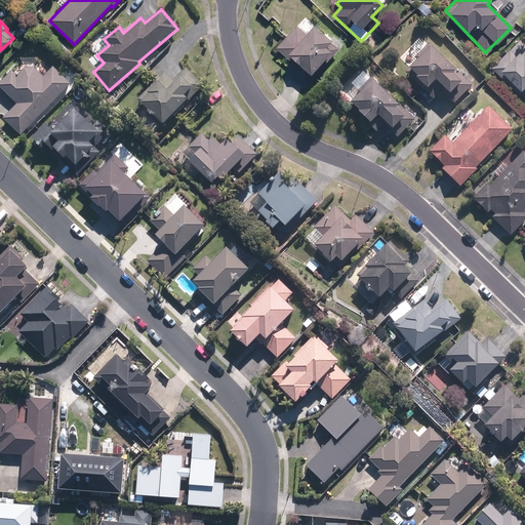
[(307,33),(297,25),(274,51),(288,65),(291,59),(313,79),(339,48),(313,25),(307,33)]
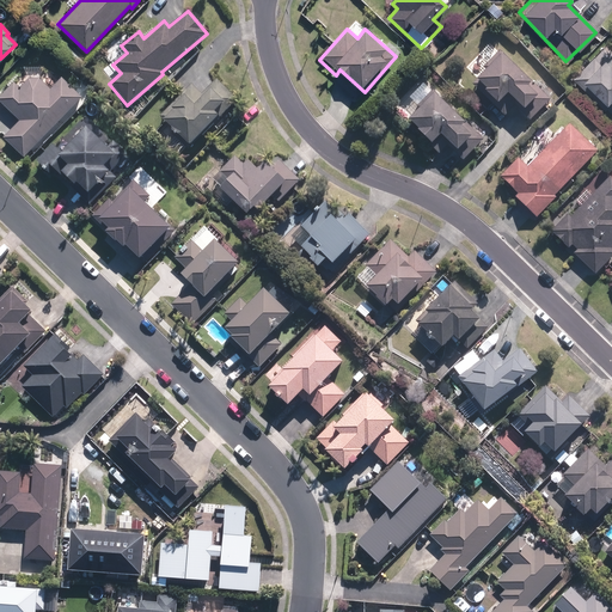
[(473,81),(497,105),(507,95),(530,118),(550,99),(536,84),(532,87),(499,51),(482,67),(485,71),(473,81)]
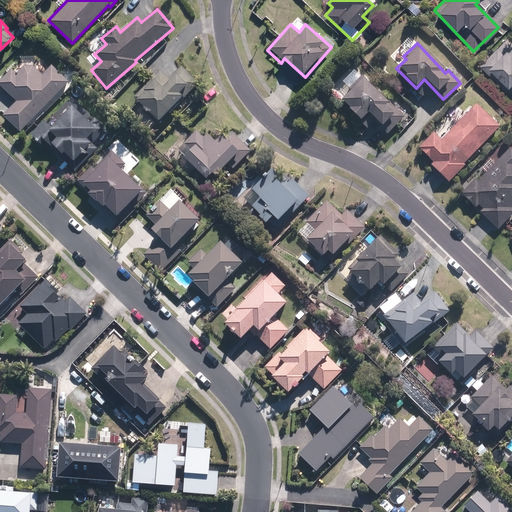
[(63,56),(68,52),(60,44),(56,49),(63,56)]
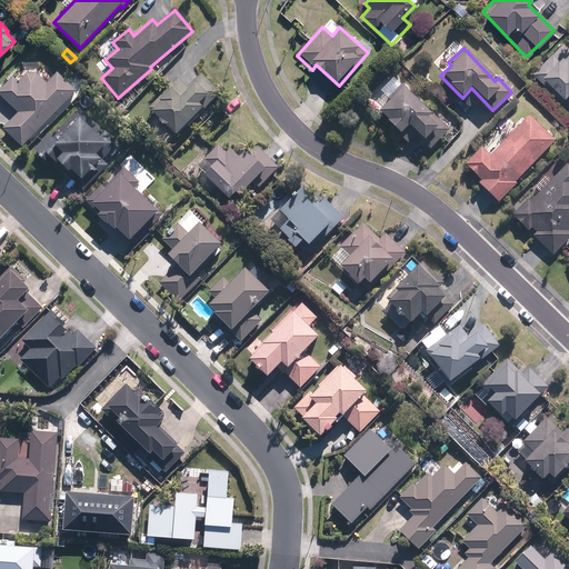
[(558,63),(552,58),(533,76),(545,88),(547,86),(563,102),(567,99),(568,101),(568,55),(558,63)]
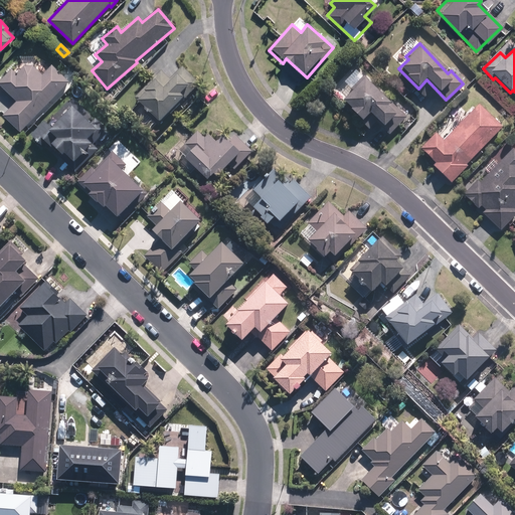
[(68,83),(51,66),(41,76),(32,67),(23,67),(16,74),(11,69),(0,80),(0,87),(16,103),(2,117),(19,134),(68,83)]
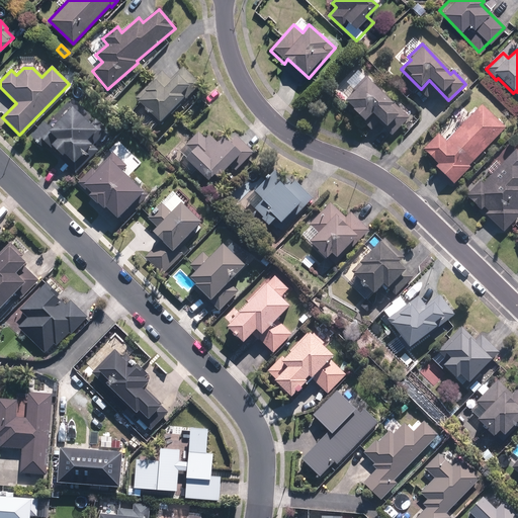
[(176,107),(177,109),(200,85),(182,67),(170,80),(161,71),(135,99),(138,102),(137,103),(160,124),(176,107)]
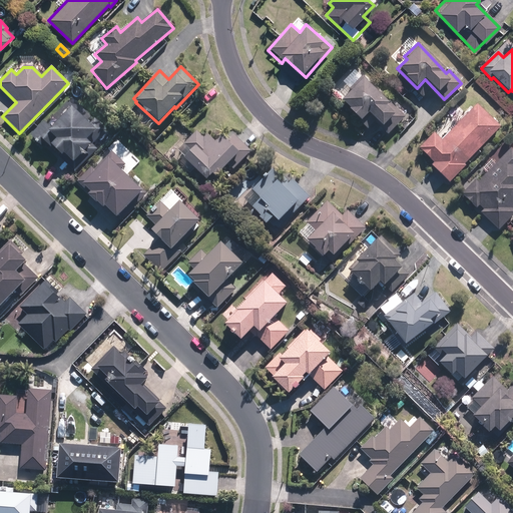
[(352,91),(342,101),(350,109),(349,111),(360,122),(365,117),(380,133),(388,133),(404,117),(363,75),(349,88),(352,91)]
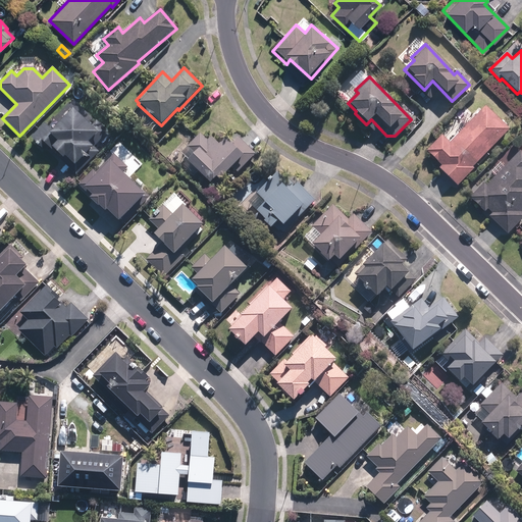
[(438,168),(457,186),(473,167),(472,166),(510,129),(484,106),(451,143),(441,135),(426,151),(441,165),(438,168)]
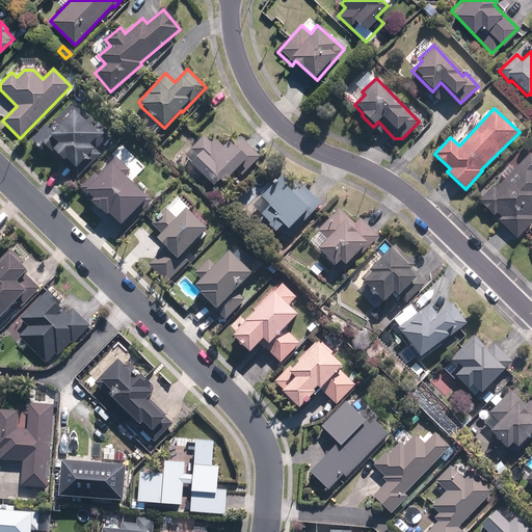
[(95,150),(101,144),(109,135),(99,124),(91,131),(74,113),(53,134),(45,127),(31,140),(46,155),(49,152),(77,179),(100,155),(95,151),(95,150)]
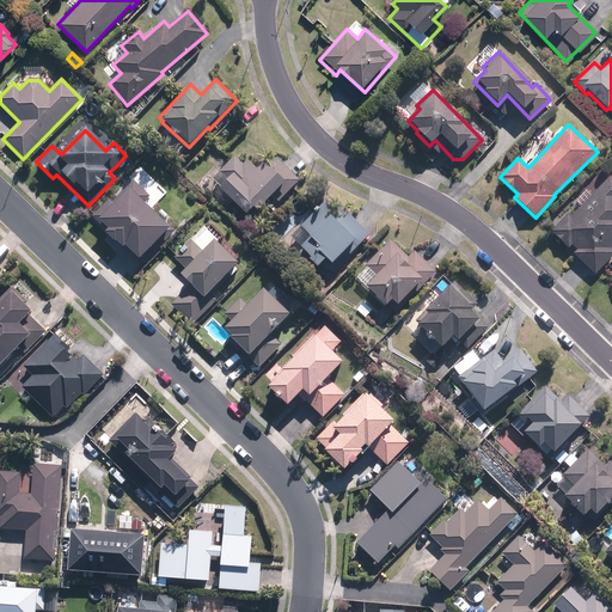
[(299,181),(279,161),(270,170),(263,163),(257,170),(246,160),(243,165),(234,157),(219,172),(227,181),(218,191),(245,218),(252,209),(256,214),(271,197),(279,203),(299,181)]
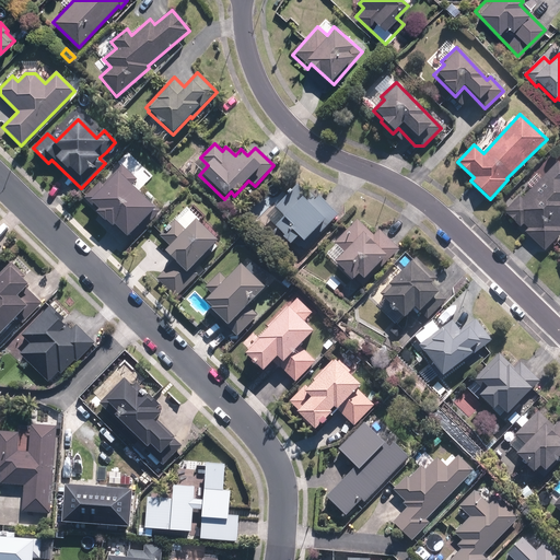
[(106,152),(100,158),(105,163),(111,156),(106,152)]
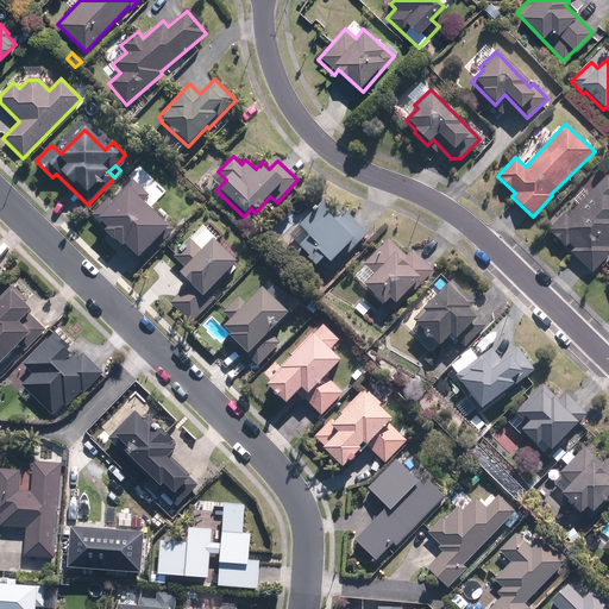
[(567,217),(564,213),(547,230),(592,276),(608,259),(608,248),(607,245),(608,242),(608,176),(567,217)]
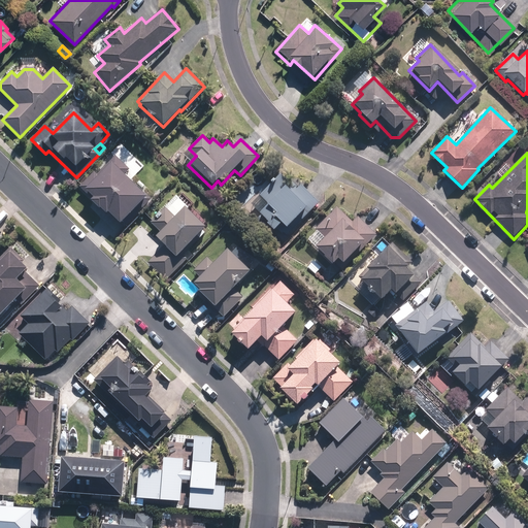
[(91,197),(88,200),(104,217),(107,213),(119,225),(145,197),(124,176),(130,170),(114,156),(97,174),(94,171),(79,186),(91,197)]
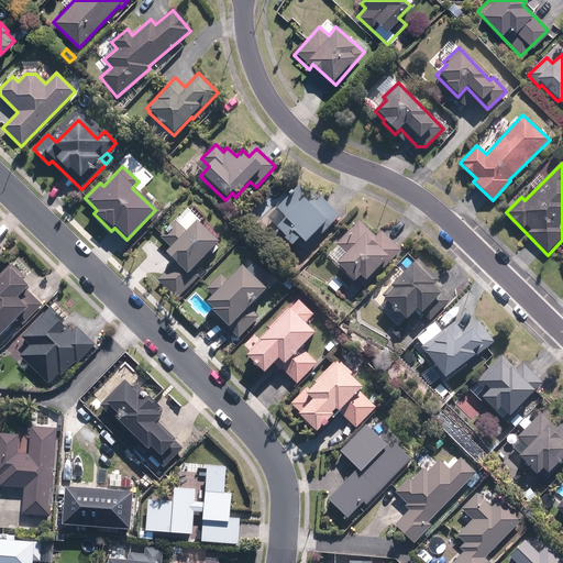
[(311,199),(297,186),(275,209),(285,218),(274,231),(291,246),(299,239),(305,244),(317,231),(322,235),(340,217),(316,195),(311,199)]
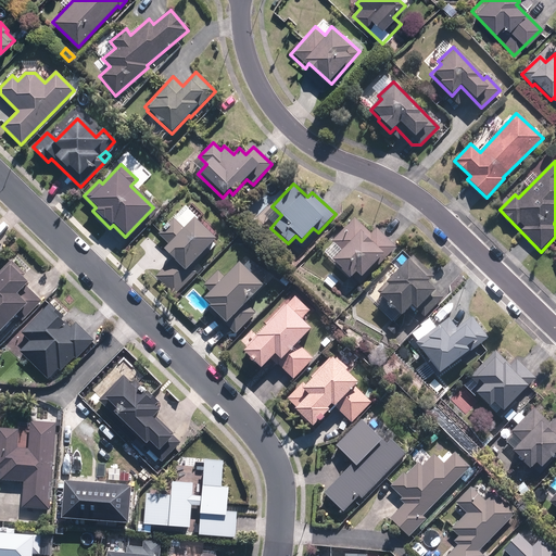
[(186,204),(158,234),(168,244),(163,251),(173,260),(158,276),(177,294),(198,274),(191,266),(209,249),(210,251),(218,242),(197,220),(200,218),(186,204)]
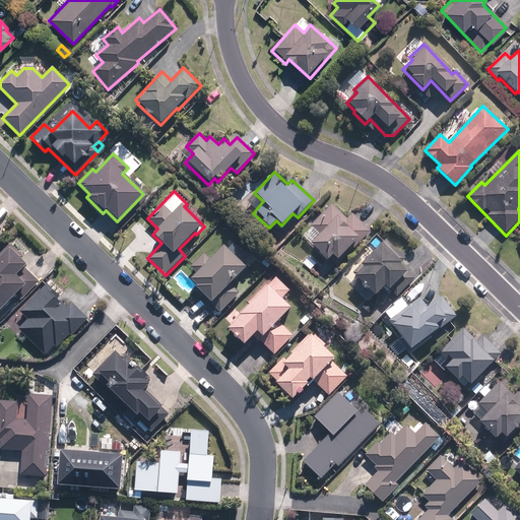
[(311,244),(326,260),(332,254),(336,259),(352,245),(353,247),(371,232),(351,211),(344,217),(332,203),(315,219),(320,224),(314,230),(319,236),(311,244)]
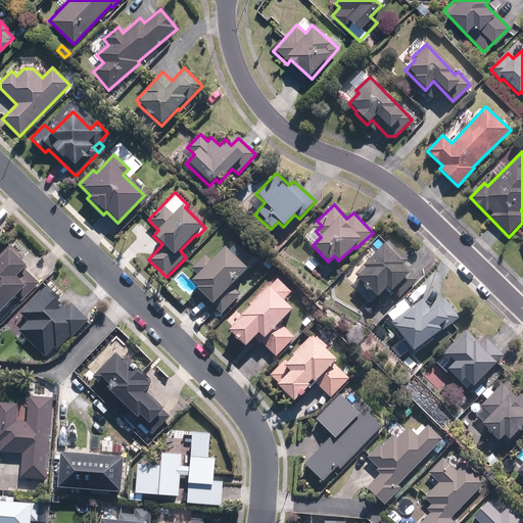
[(365,271),(358,278),(377,298),(385,290),(389,293),(391,291),(397,297),(416,279),(403,266),(409,259),(387,238),(360,266),(365,271)]
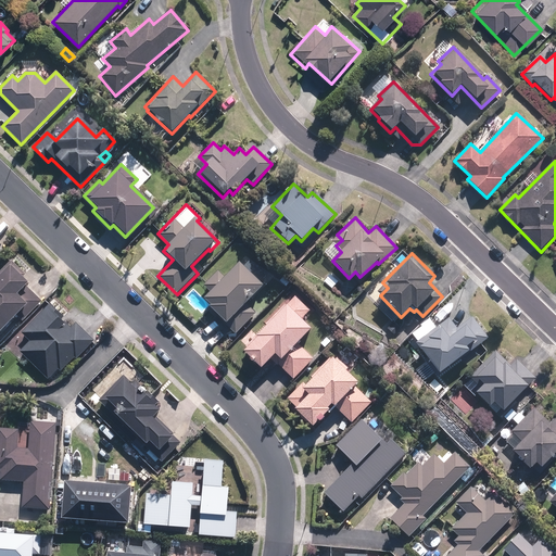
[(26,286),(29,282),(11,262),(0,272),(0,335),(2,332),(7,337),(42,303),(26,286)]
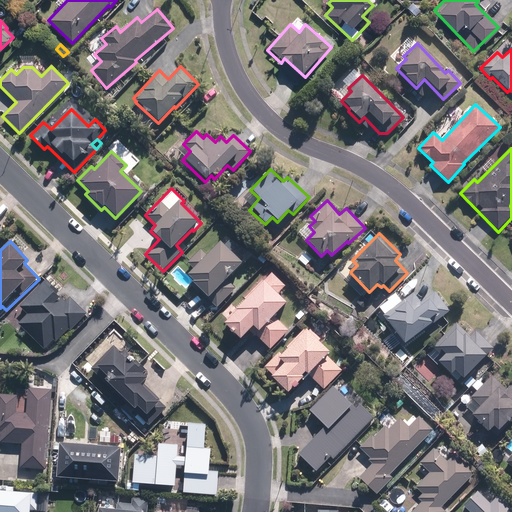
[(207,255),(200,248),(186,262),(194,269),(188,275),(193,280),(191,282),(218,307),(237,287),(228,279),(242,264),(219,242),(207,255)]
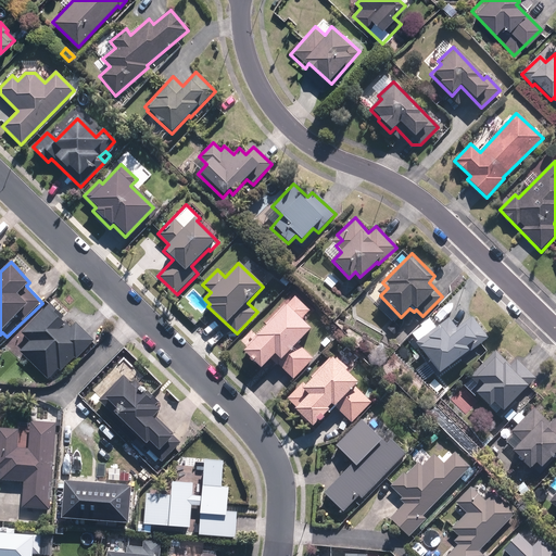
[(293,295),(240,351),(260,369),(273,356),(279,363),(277,365),(292,380),(315,357),(299,342),(312,328),(302,319),(310,312),(293,295)]
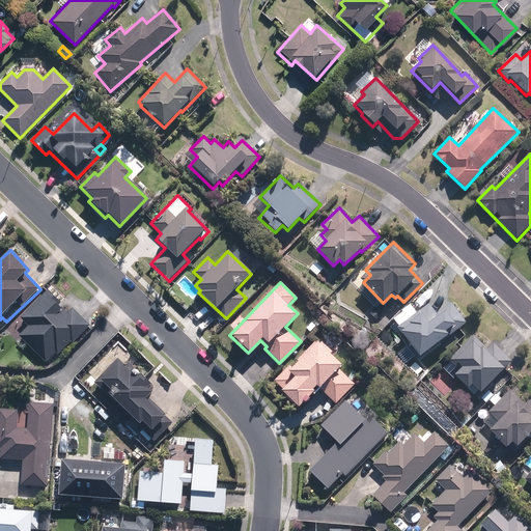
[(18,334),(46,363),(55,354),(57,356),(90,326),(72,306),(65,312),(46,290),(20,315),(28,325),(18,334)]
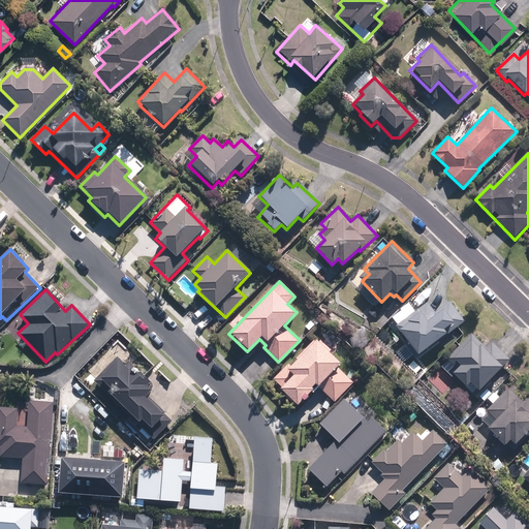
[(463,319),(447,301),(434,312),(426,303),(415,311),(408,302),(386,320),(418,358),(463,319)]
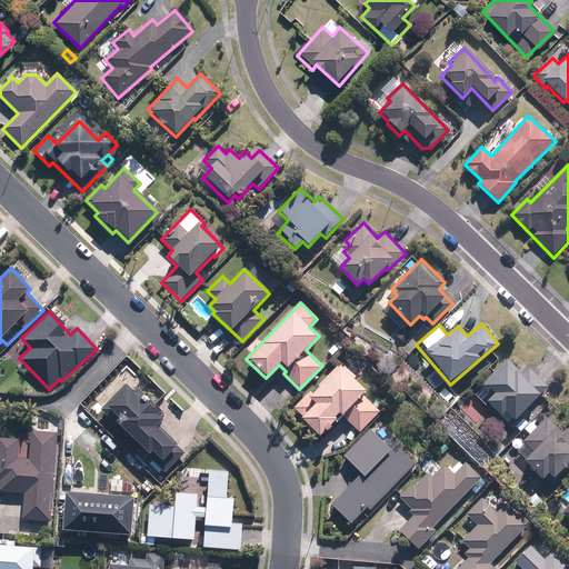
[(520,372),(507,359),(480,386),(491,397),(485,403),(499,418),(503,413),(512,422),(548,387),(528,366),(520,372)]
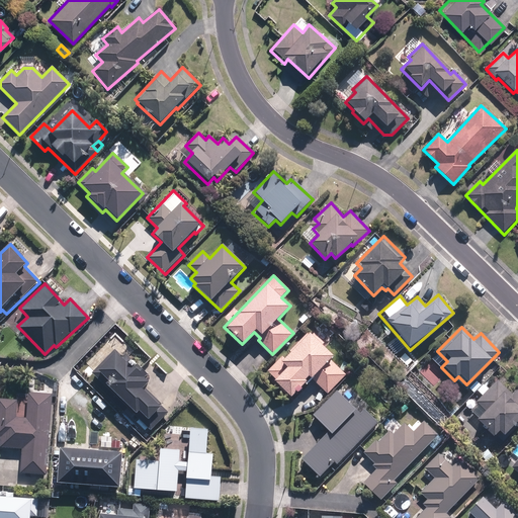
[(334,356),(311,331),(283,358),(282,356),(267,370),(275,379),(273,381),(289,400),(313,378),(327,394),(346,376),(331,359),(334,356)]
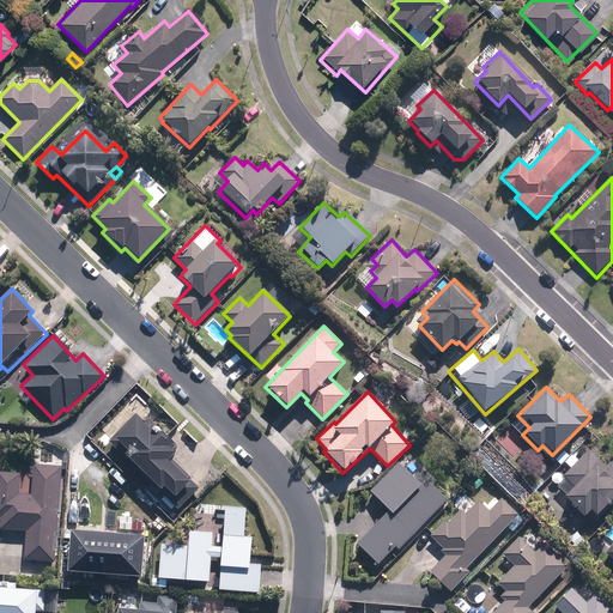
[(113,437),(128,451),(125,455),(161,490),(164,487),(175,498),(193,479),(170,459),(176,451),(135,413),(113,437)]
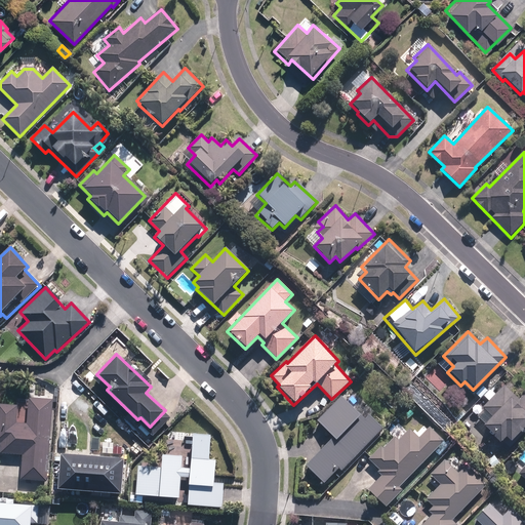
[(482,407),(491,416),(483,425),(500,444),(506,439),(510,442),(524,429),(524,394),(519,399),(506,385),(482,407)]
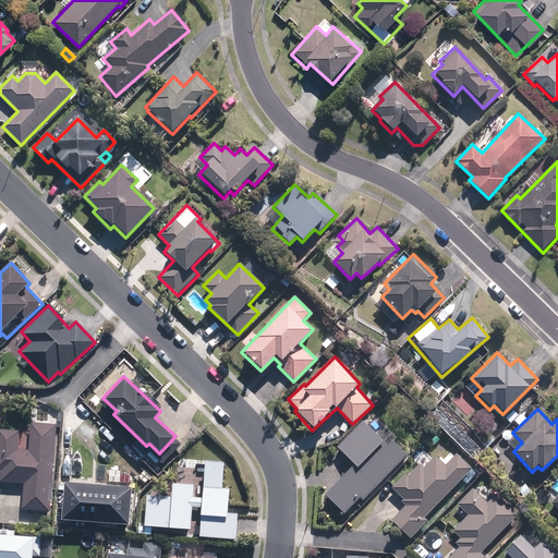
[(391,440),(386,446),(363,422),(335,448),(352,466),(324,493),(343,513),(361,498),(363,500),(407,457),(391,440)]
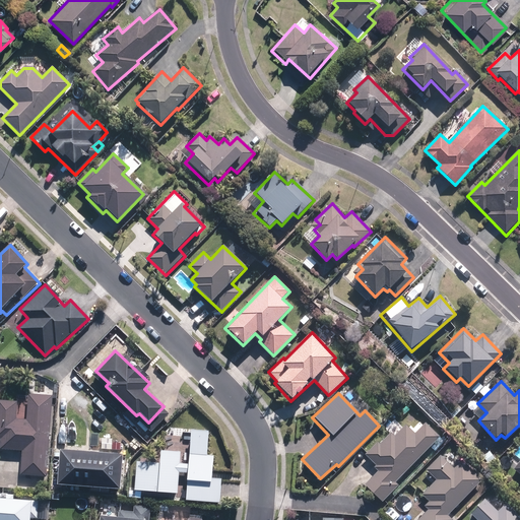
[(47,476),(51,396),(51,395),(27,394),(25,419),(15,419),(16,401),(0,400),(0,449),(20,450),(19,475),(47,476)]
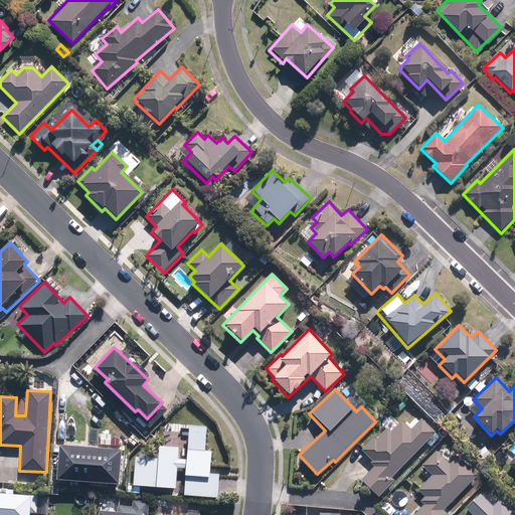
[(395,481),(391,477),(435,433),(420,417),(409,428),(400,419),(388,432),(386,430),(376,440),(374,438),(361,452),(372,462),(370,464),(373,467),(360,481),(378,498),(395,481)]
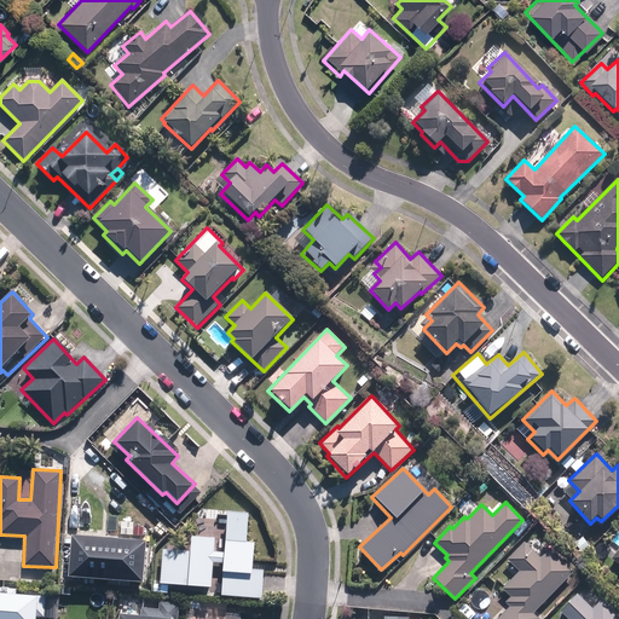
[(253,543),(246,542),(247,514),(225,514),(224,553),(214,551),(215,525),(196,525),(196,537),(190,537),(189,550),(161,549),(160,586),(212,589),(213,565),(221,565),(220,596),(262,597),(264,570),(252,570),(253,543)]
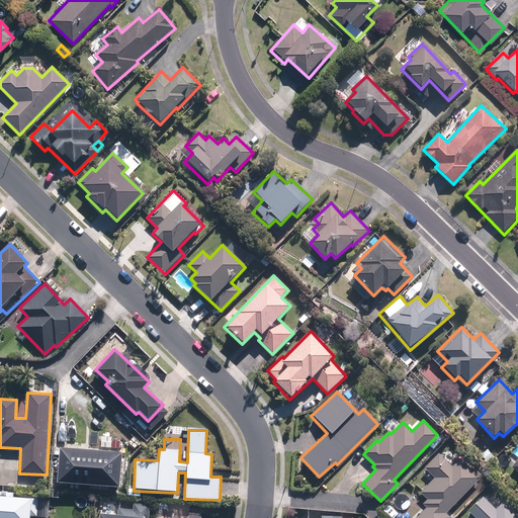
[(57,484),(119,487),(121,452),(59,449),(57,484)]
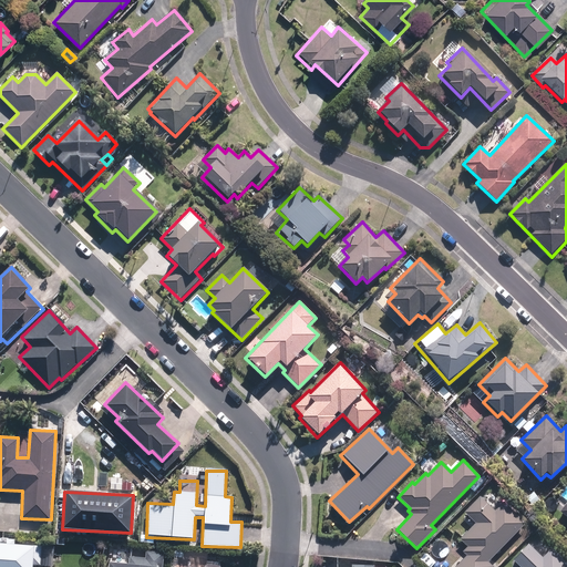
[(487,562),(524,524),(525,523),(503,501),(494,511),(480,496),(464,513),(475,524),(461,539),(467,546),(462,553),(465,556),(454,566),(493,566),(487,562)]
